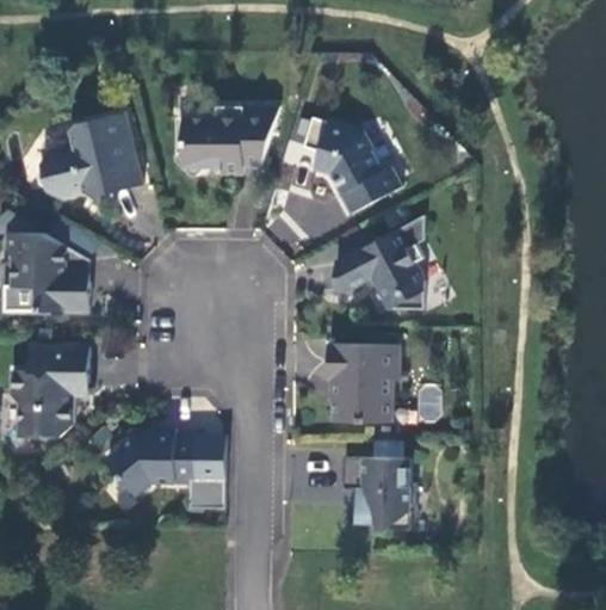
[(277,105),(212,105),(212,117),(179,117),(179,147),(173,153),(172,154),(172,156),(172,158),(173,161),(186,174),(189,176),(191,176),(193,174),(201,167),(218,167),(218,173),(240,173),(240,164),(258,164),(277,105)]
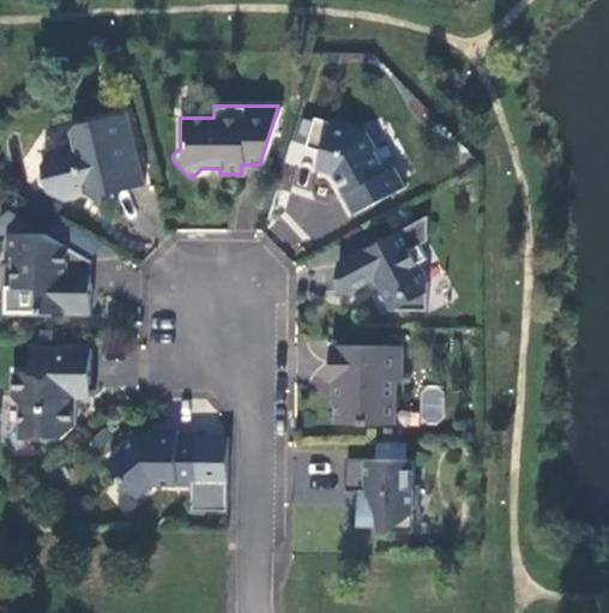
[(140,185),(124,112),(74,124),(67,131),(71,145),(46,151),(38,163),(44,192),(58,198),(83,192),(96,200),(109,197),(108,192),(140,185)]
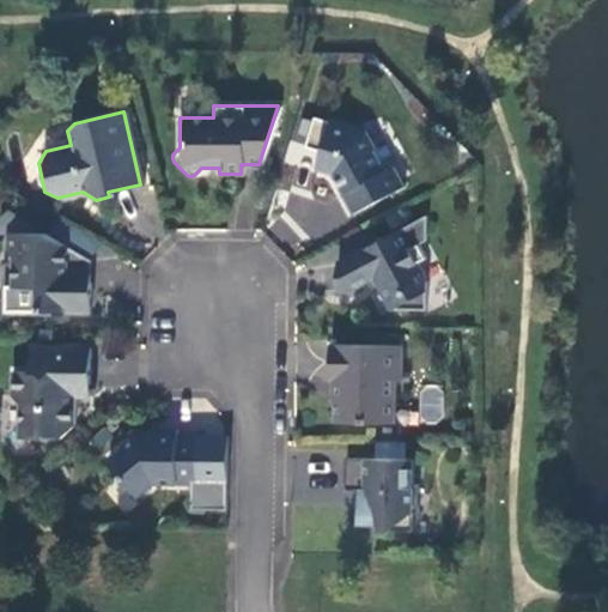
[(311,116),(303,146),(317,151),(312,167),(329,171),(341,192),(339,194),(350,214),(401,187),(390,168),(394,165),(382,144),(371,150),(363,132),(350,128),(351,126),(327,119),(327,121),(311,116)]
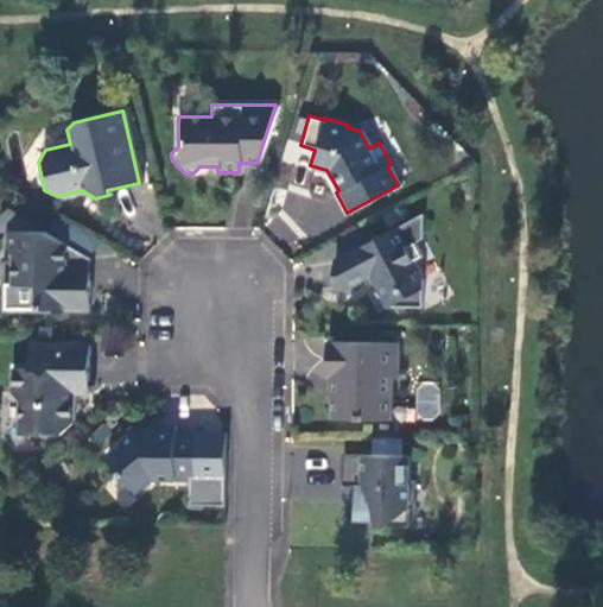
[(420,213),(331,261),(330,288),(341,288),(370,272),(374,279),(370,280),(385,307),(419,307),(419,278),(410,261),(420,255),(412,241),(420,238),(420,213)]
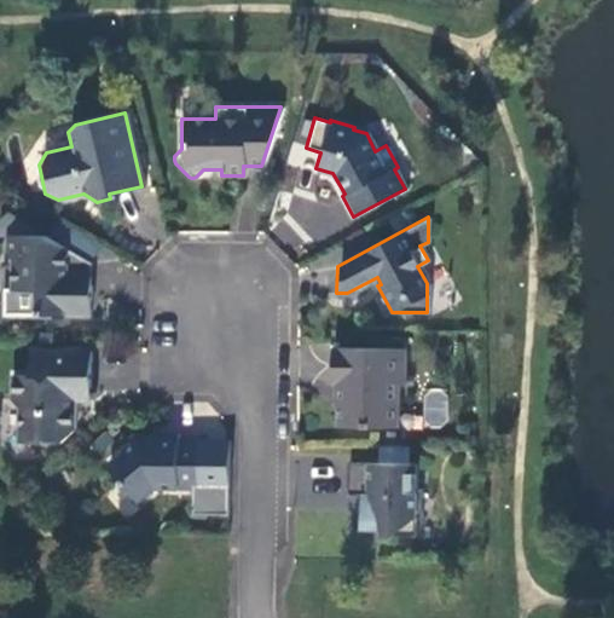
[(75,277),(85,260),(44,236),(5,235),(5,253),(10,259),(10,289),(35,289),(35,313),(88,315),(88,286),(75,277)]
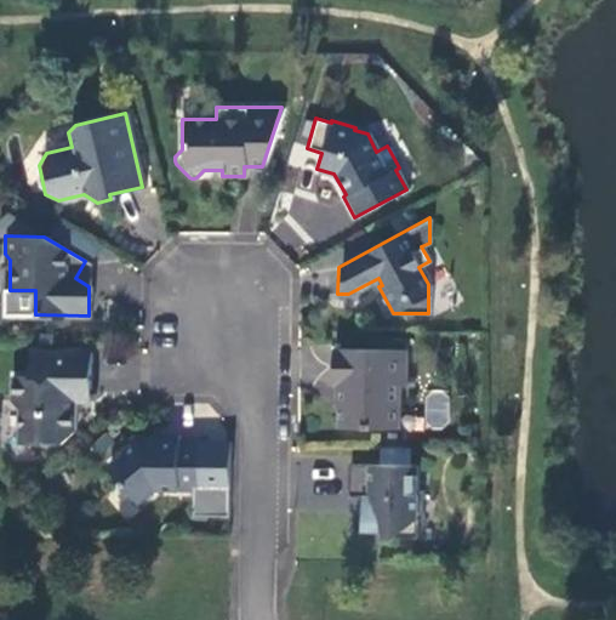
[(89,263),(85,261),(75,278),(89,286),(89,263)]
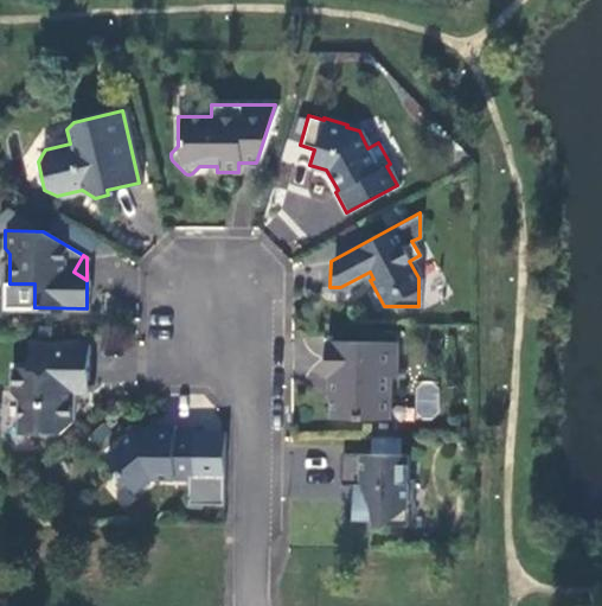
[(395,342),(324,340),(324,376),(328,376),(328,418),(388,419),(388,377),(394,377),(395,342)]
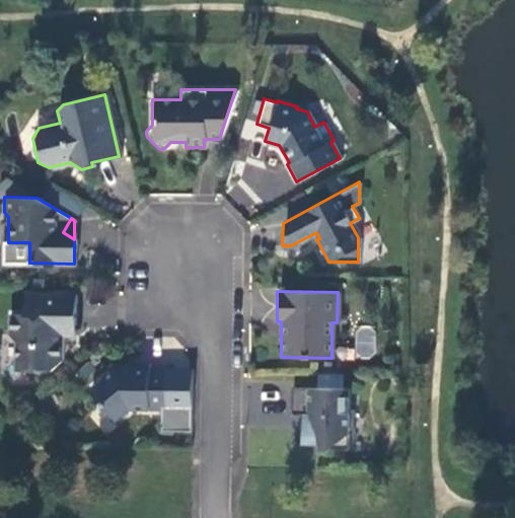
[(74,294),(23,293),(23,314),(8,313),(8,334),(15,342),(15,370),(50,370),(61,359),(61,335),(74,335),(74,294)]
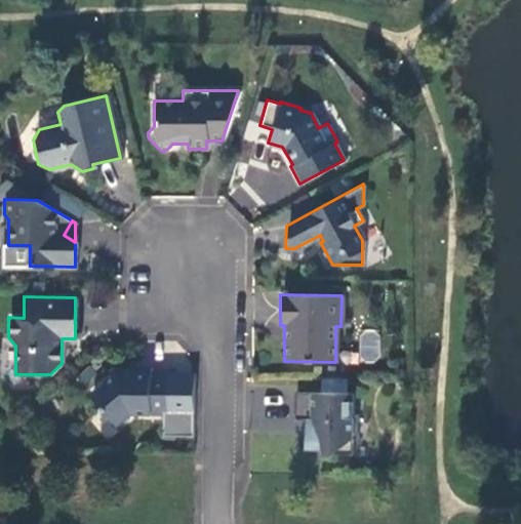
[(129,372),(113,372),(89,392),(89,396),(114,426),(128,413),(166,414),(166,373),(149,372),(149,367),(129,367),(129,372)]
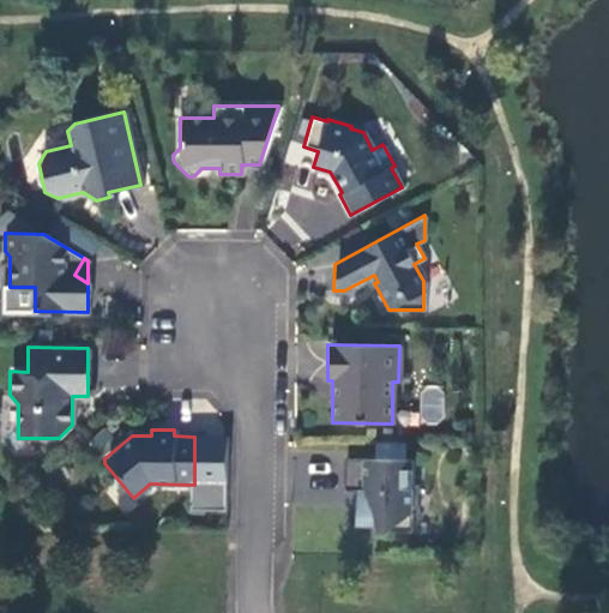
[(410,460),(343,458),(342,490),(361,490),(361,498),(356,498),(355,524),(371,526),(371,530),(409,532),(409,514),(415,514),(415,485),(409,485),(410,460)]
